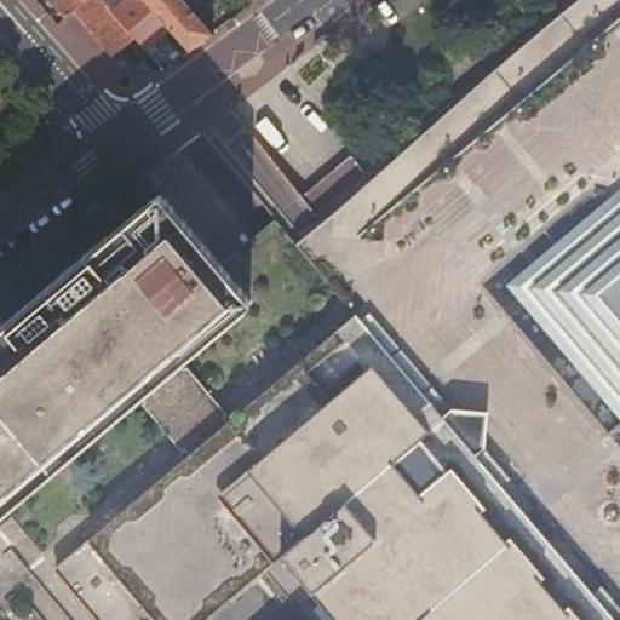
[(55,4),(67,17),(74,11),(86,0),(49,0),(46,3),(51,7),(55,4)]
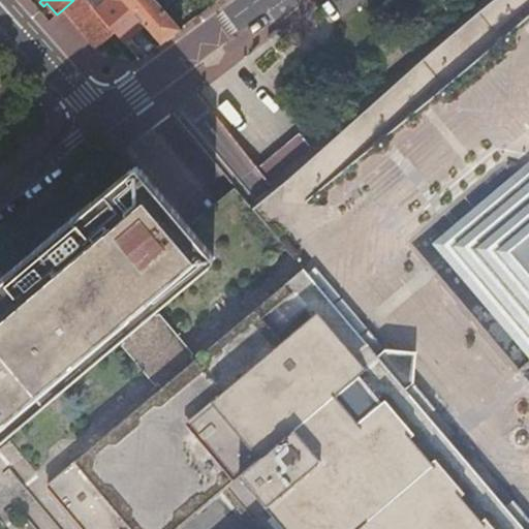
[(97,50),(116,33),(96,9),(87,0),(73,0),(63,9),(97,50)]
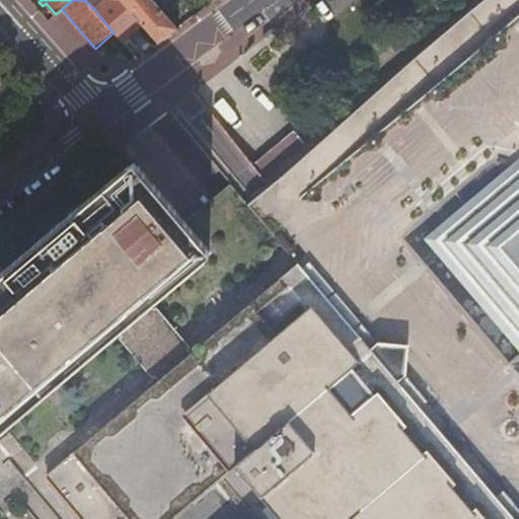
[(85,0),(94,9),(101,4),(97,0),(85,0)]
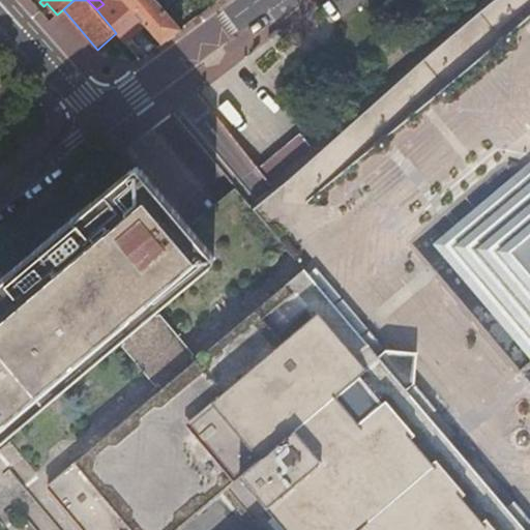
[(116,33),(124,43),(146,25),(123,0),(99,0),(104,4),(96,9),(116,33)]
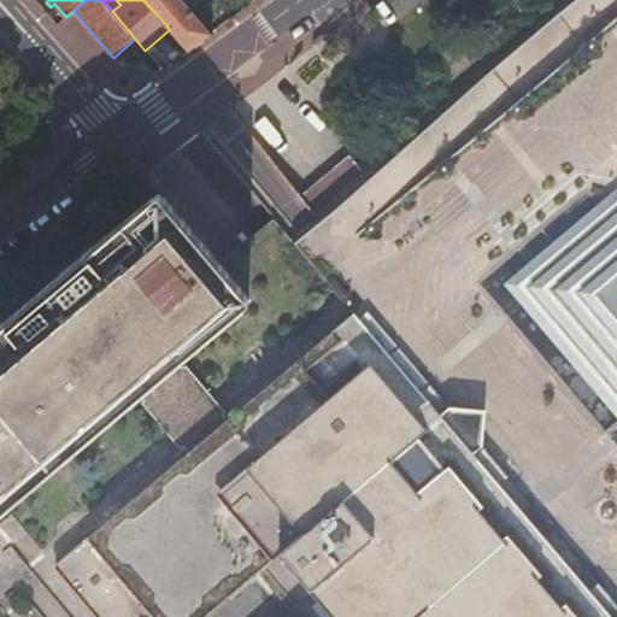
[(144,0),(170,29),(188,51),(211,34),(191,11),(181,0),(144,0)]
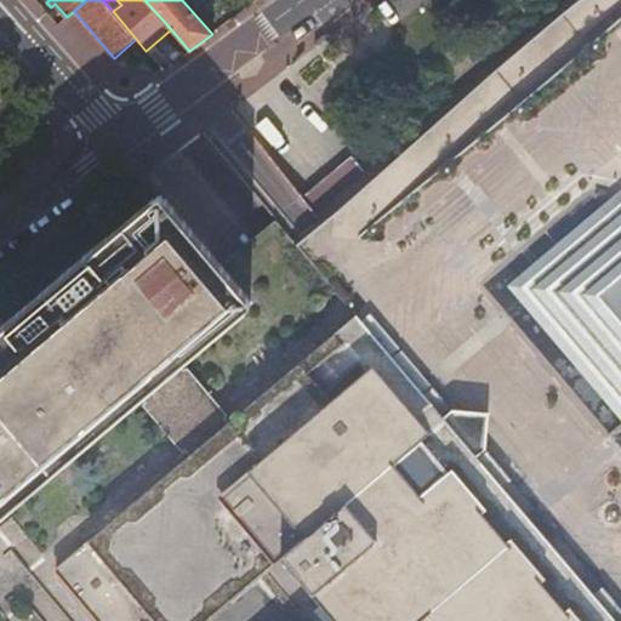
[(182,0),(192,11),(204,0),(182,0)]
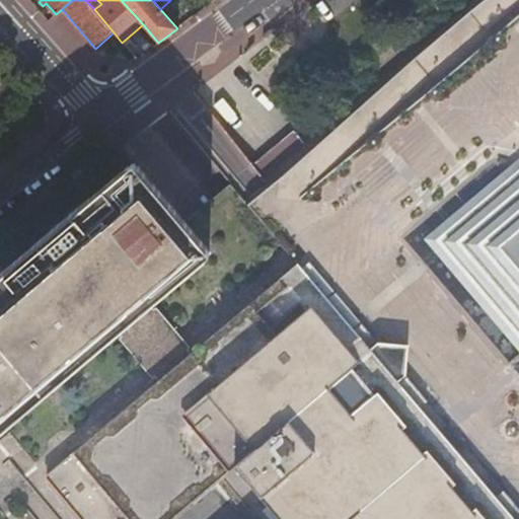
[(311,153),(281,180),(288,190),(297,199),(464,57),(518,10),(518,0),(490,0),(332,134),(311,153)]
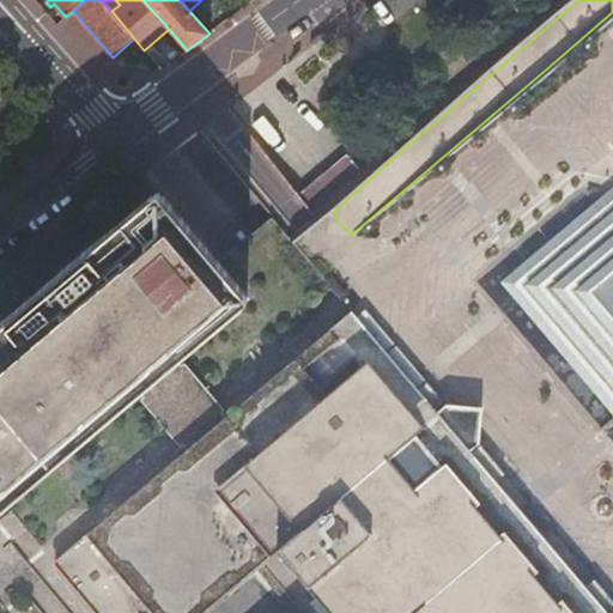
[(332,213),(368,181),(349,157),(319,182),(298,200),(319,224),(332,213)]
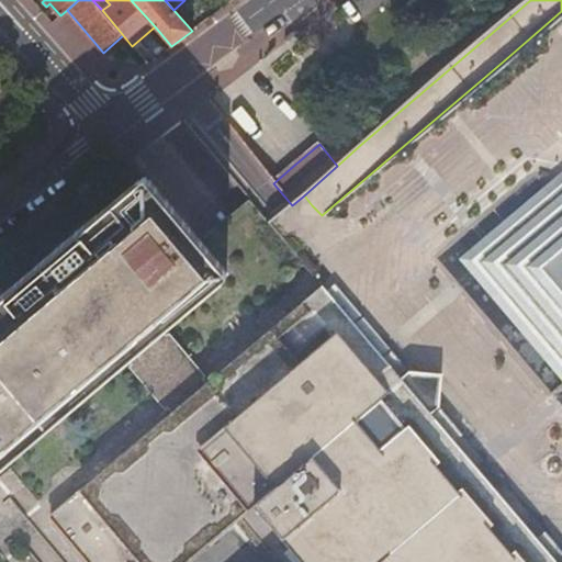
[(561,172),(452,265),(561,394),(561,172)]
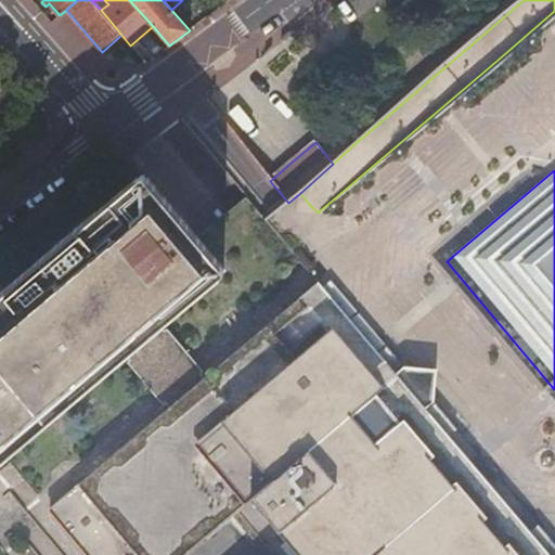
[(162,328),(228,273),(196,235),(142,172),(0,292),(0,463),(4,460),(127,357),(146,340),(162,328)]
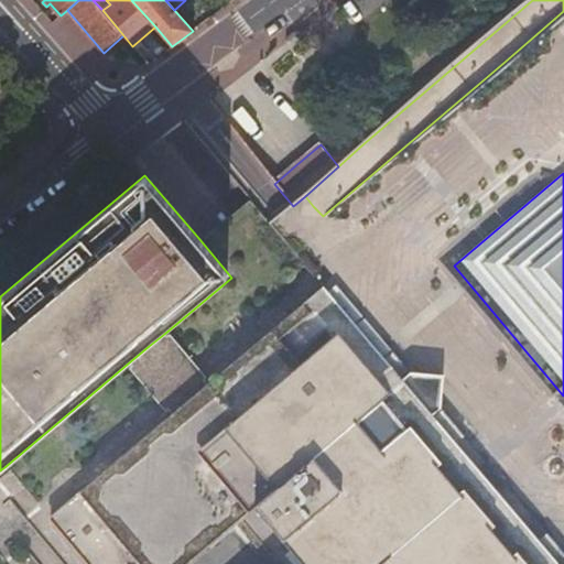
[(231,278),(280,236),(248,198),(240,206),(214,228),(199,239),(231,278)]
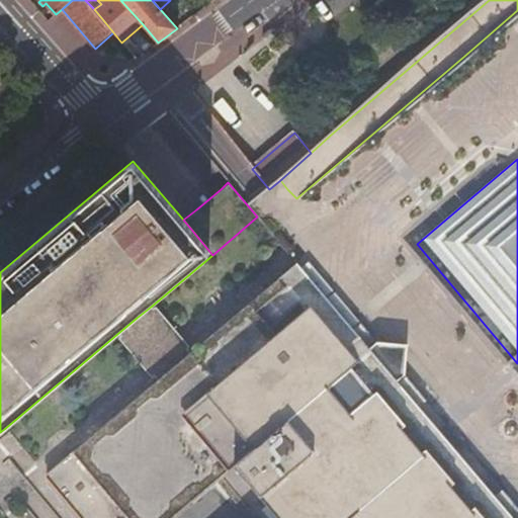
[(297,265),(233,320),(270,364),(335,309),(297,265)]
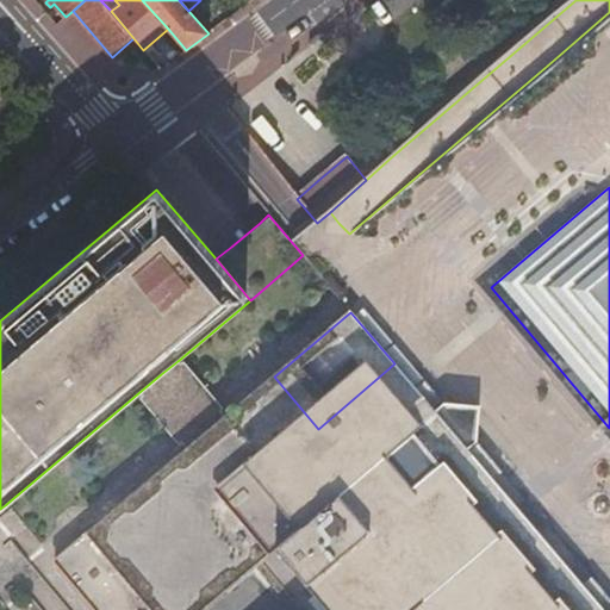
[(225,417),(178,361),(161,374),(139,392),(169,429),(187,449),(225,417)]
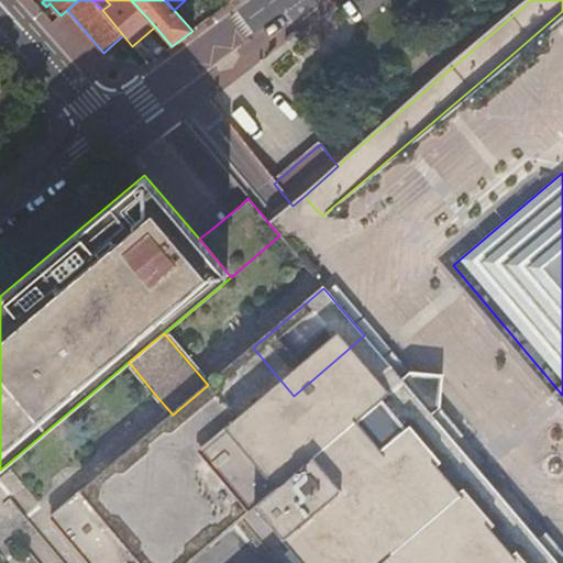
[(555,562),(432,416),(403,381),(364,335),(294,396),(253,348),(208,385),(173,415),(78,494),(50,517),(89,562),(188,562),(243,518),(249,512),(293,562),(555,562)]
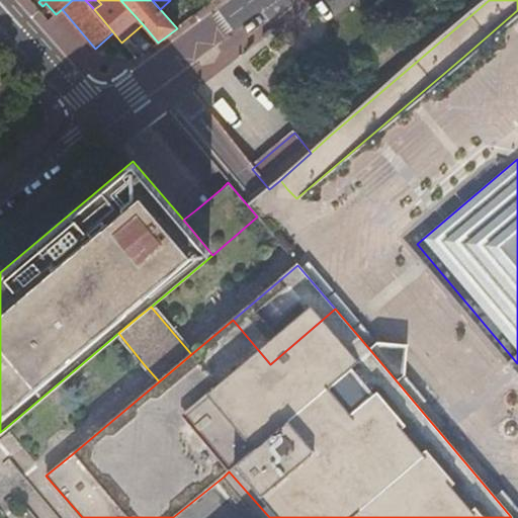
[(376,351),(404,382),(412,374),(415,346),(384,344),(376,351)]
